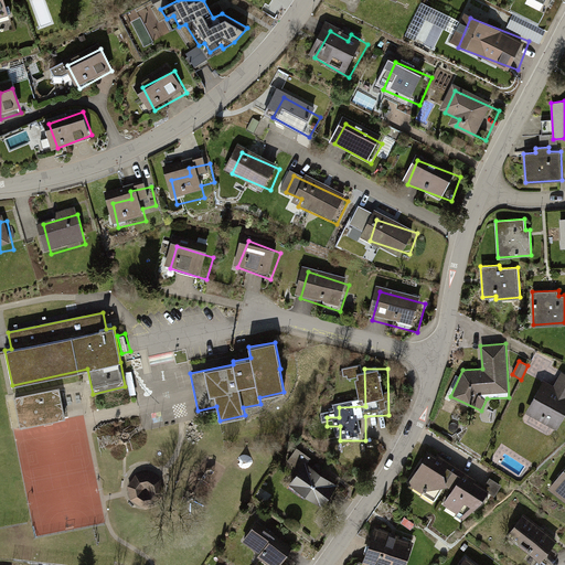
[(543,380),(525,413),(557,429),(564,415),(564,372),(562,371),(554,385),(543,380)]
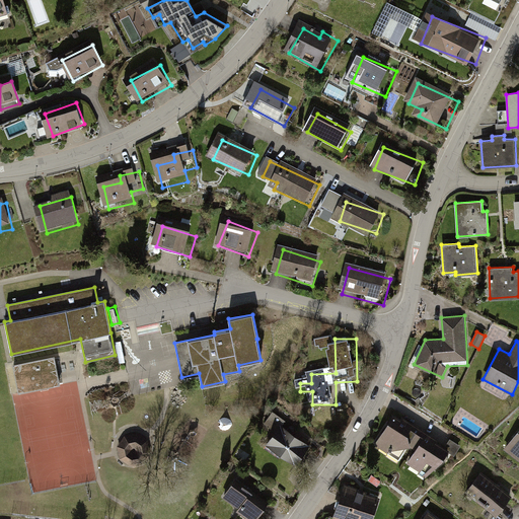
[(400,421),(381,447),(392,457),(411,455),(420,444),(424,447),(417,468),(429,475),(441,466),(450,454),(400,421)]
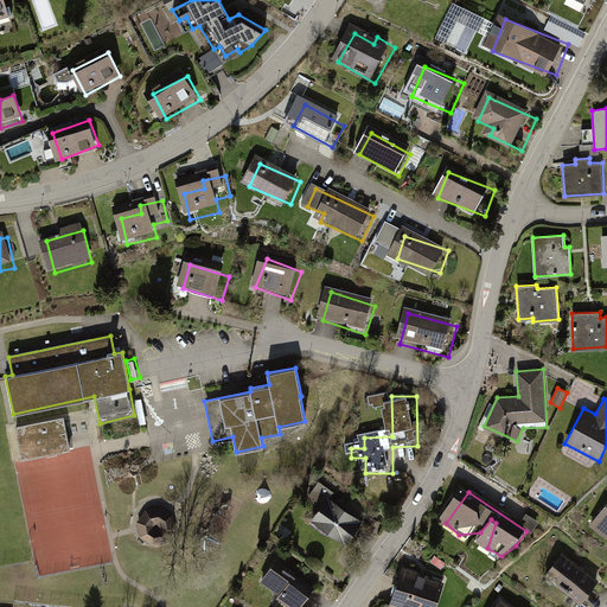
[(330,494),(307,522),(343,551),(365,523),(330,494)]
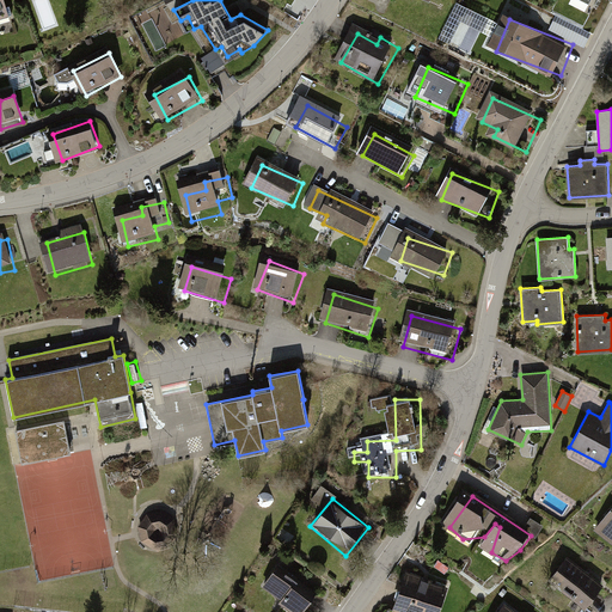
[(161,514),(150,516),(142,526),(145,539),(154,546),(166,544),(175,533),(172,521),(161,514)]
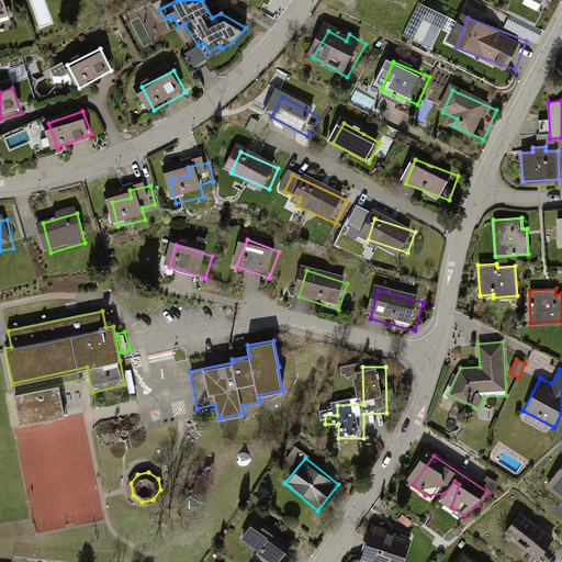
[(485,484),(497,487),(499,478),(489,474),(485,484)]
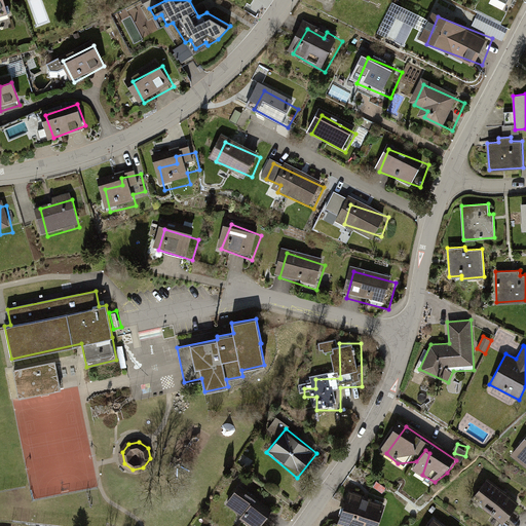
[(525,448),(517,459),(525,466),(525,448)]
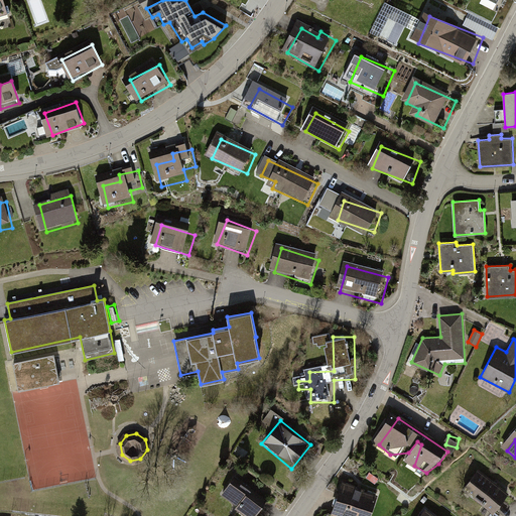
[(484,475),(470,492),(499,515),(513,500),(484,475)]
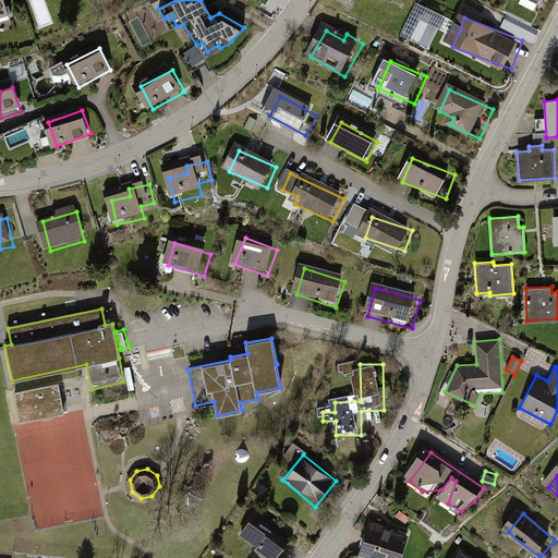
[(256,522),(245,536),(262,549),(259,552),(267,557),(279,557),(286,549),(269,537),(271,534),(256,522)]
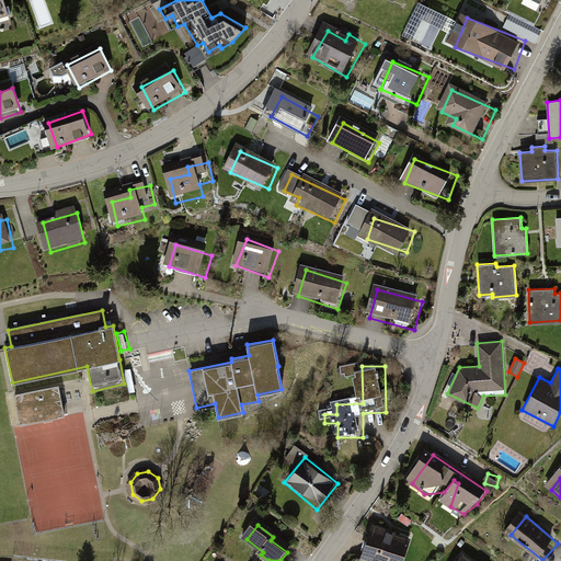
[(376,533),(365,560),(408,560),(413,547),(376,533)]
